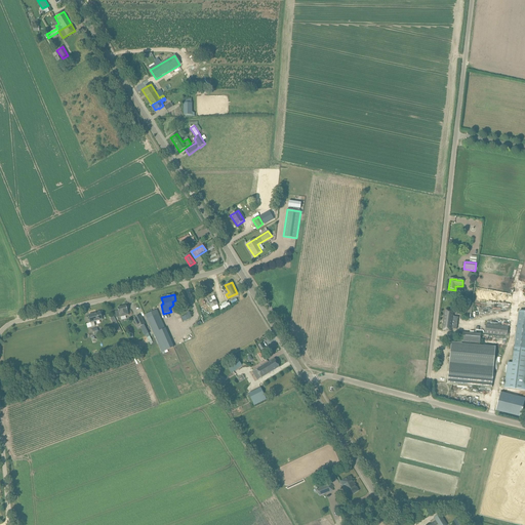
[(211,308),(213,311),(215,310),(216,313),(217,312),(216,310),(219,309),(217,305),(214,296),(208,298),(211,308)]
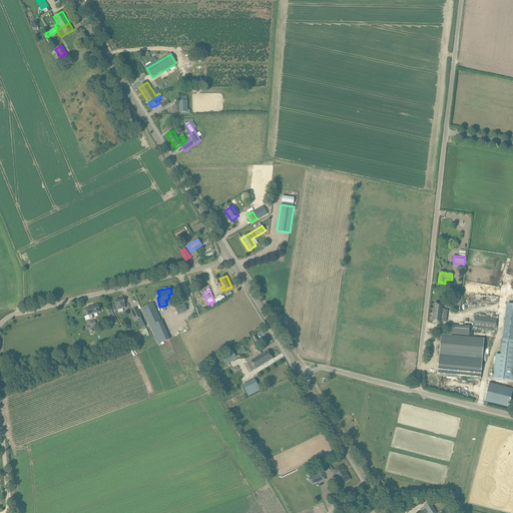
[(112,305),(114,311),(126,308),(123,299),(115,301),(115,304),(112,305)]
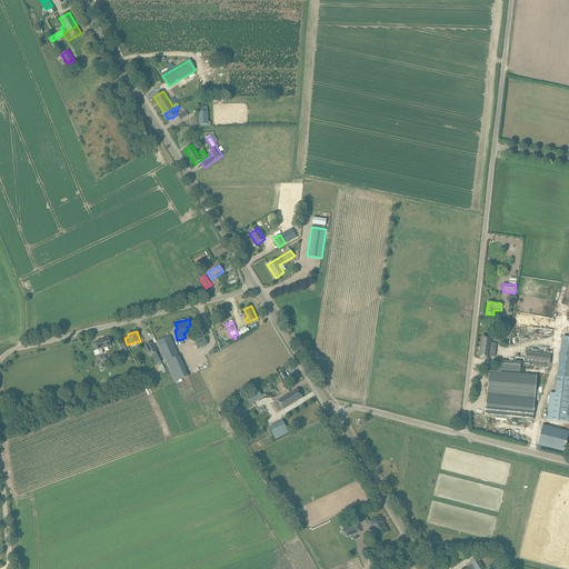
[(176,382),(188,377),(170,336),(158,341),(176,382)]
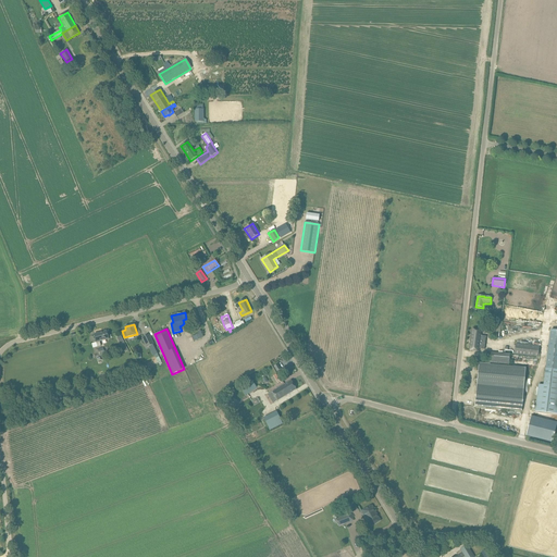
[(192,334),(195,342),(205,337),(201,330),(192,334)]
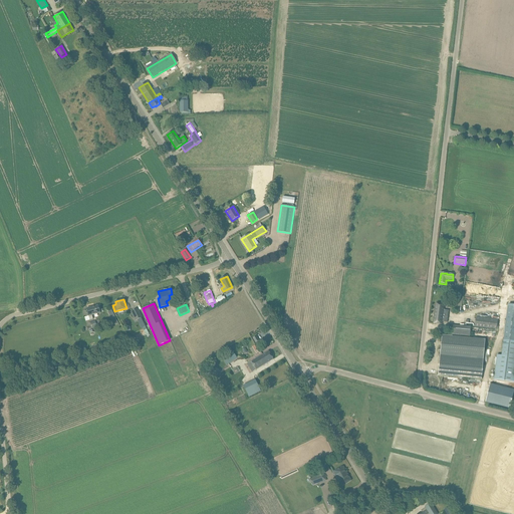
[(444,305),(440,304),(436,304),(433,323),(442,324),(443,321),(447,321),(448,311),(444,310),(444,305)]
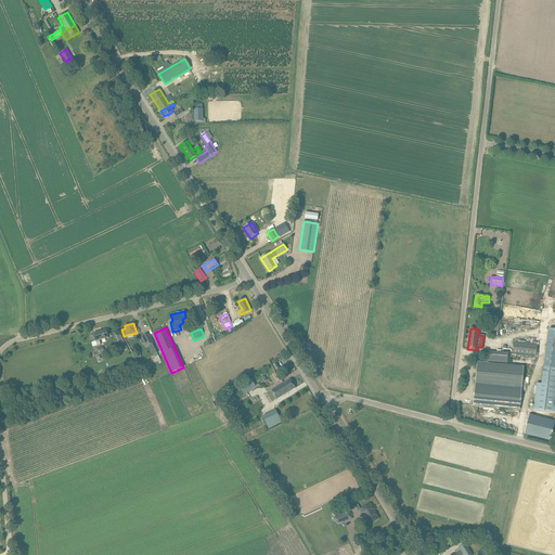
[(106,330),(93,334),(98,346),(101,345),(99,338),(100,340),(108,337),(106,330)]
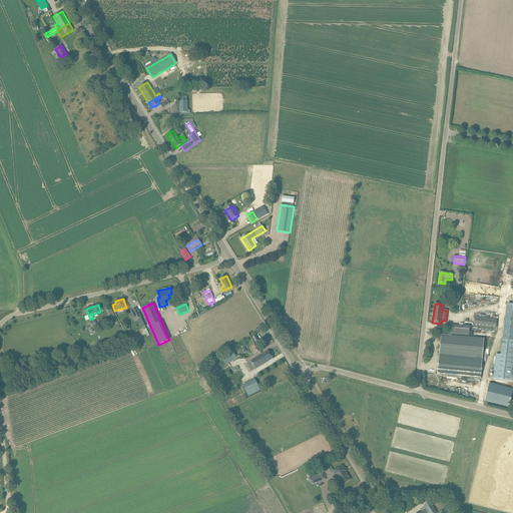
[(141,317),(137,308),(130,312),(135,321),(141,317)]
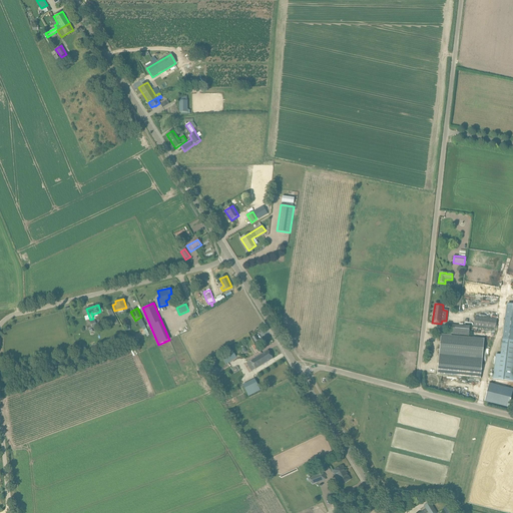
[(115,325),(118,323),(111,310),(108,312),(115,325)]
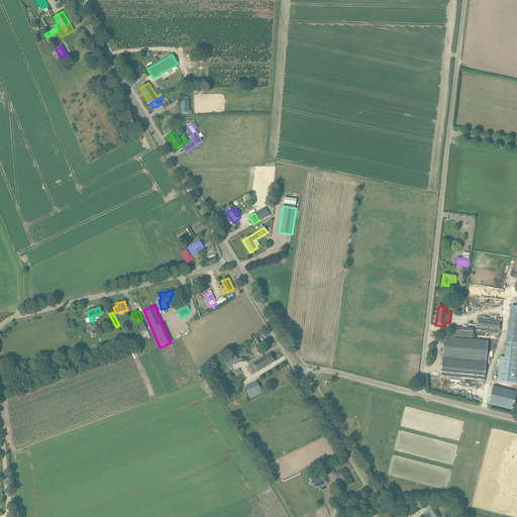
[(500,331),(501,321),(479,319),(478,329),(500,331)]
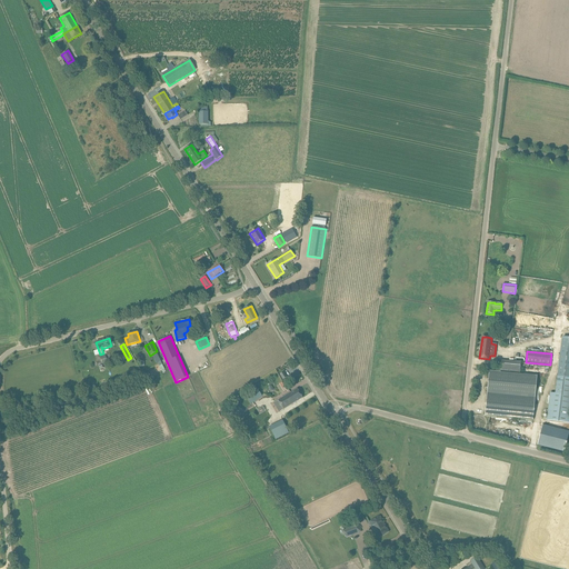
[(498,360),(497,370),(520,372),(521,362),(498,360)]
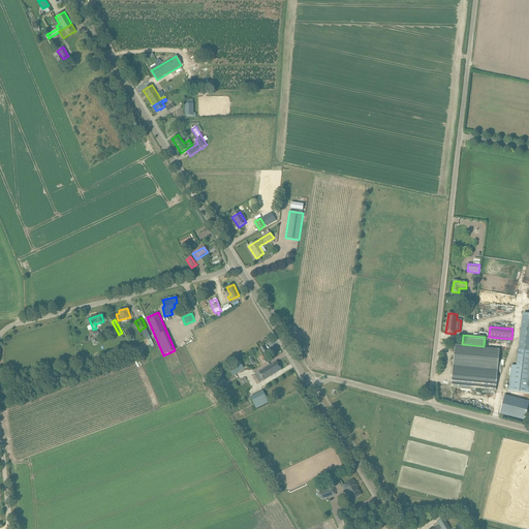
[(449,383),(449,386),(495,391),(499,349),(455,345),(452,383),(449,383)]
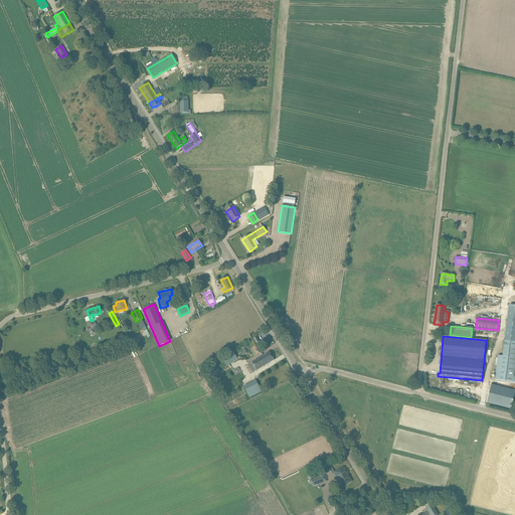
[(254,356),(258,355),(262,352),(258,345),(250,349),(254,356)]
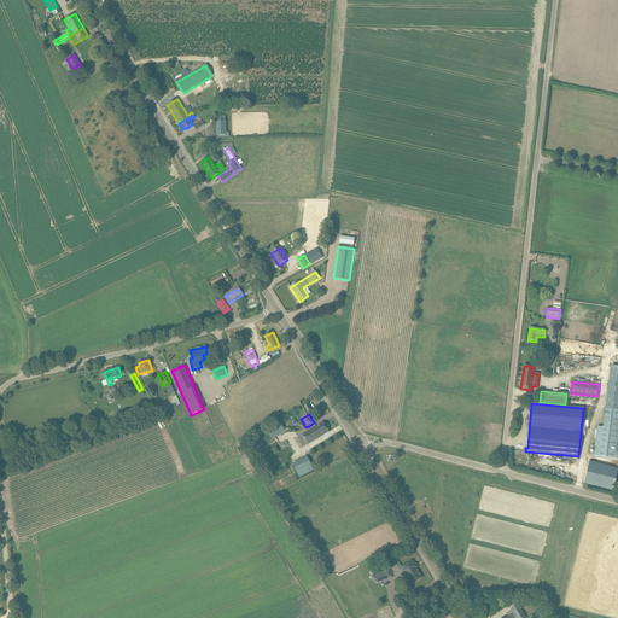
[(273,438),(285,431),(280,423),(268,430),(273,438)]
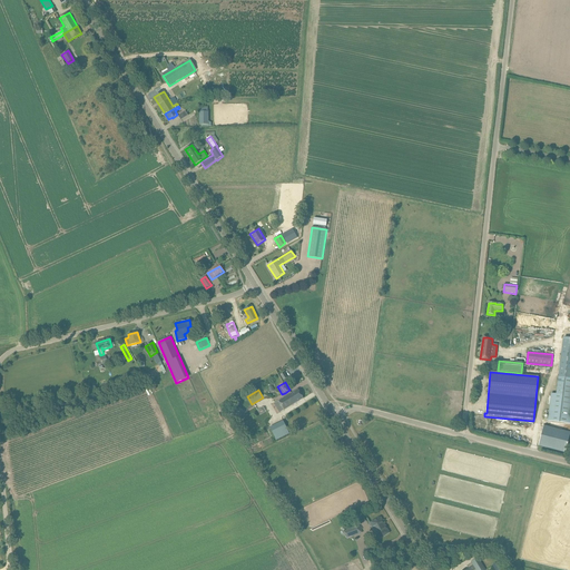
[(281,412),(298,401),(303,399),(298,390),(275,403),(281,412)]
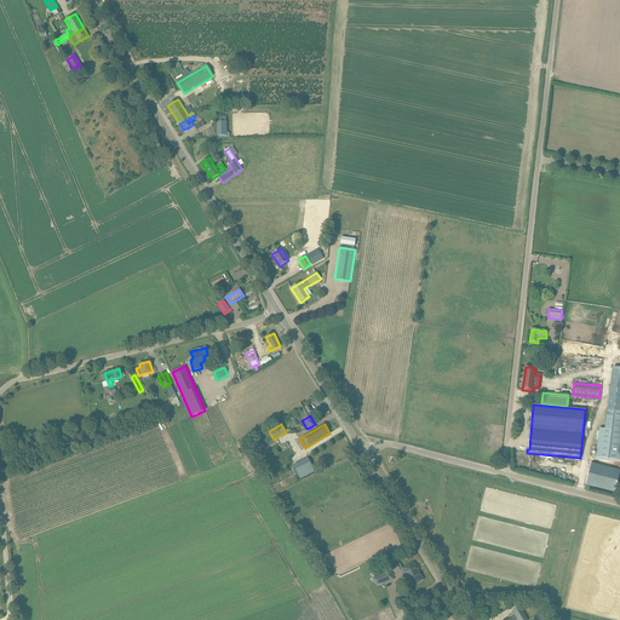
[(294,466),(292,469),(296,476),(299,475),(300,478),(315,471),(308,458),(294,465),(294,466)]
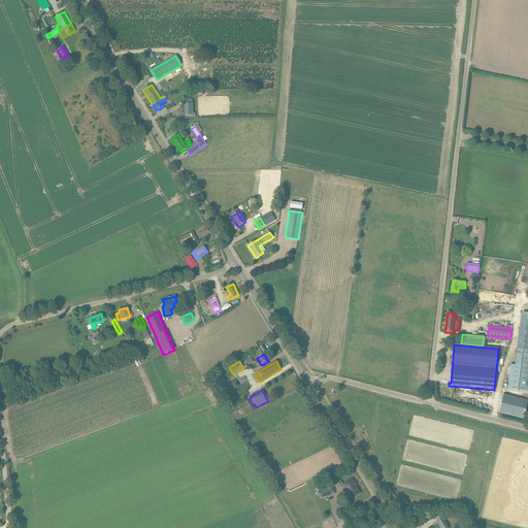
[(524,420),(527,401),(527,400),(503,394),(499,414),(524,420)]
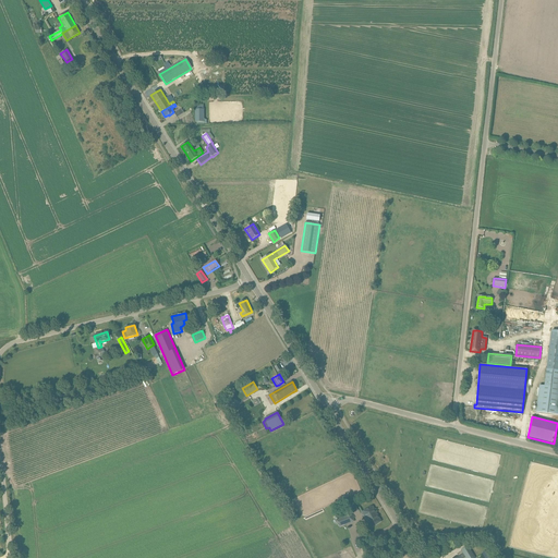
[(370,528),(376,524),(380,522),(372,507),(362,512),(368,522),(367,523),(370,528)]
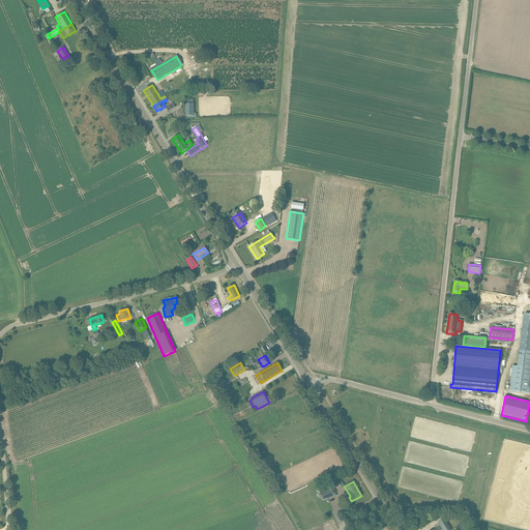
[(334,494),(336,494),(334,489),(320,494),(322,500),(334,496),(334,494)]
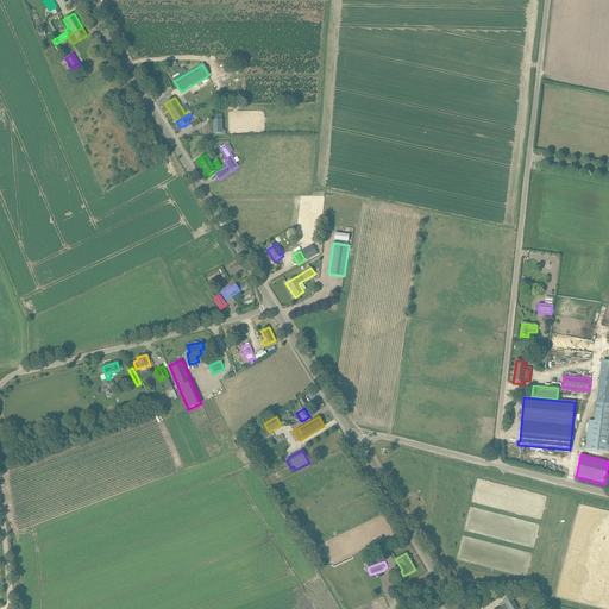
[(507,608),(508,608),(518,608),(510,597),(503,601),(506,604),(497,608),(507,608)]
